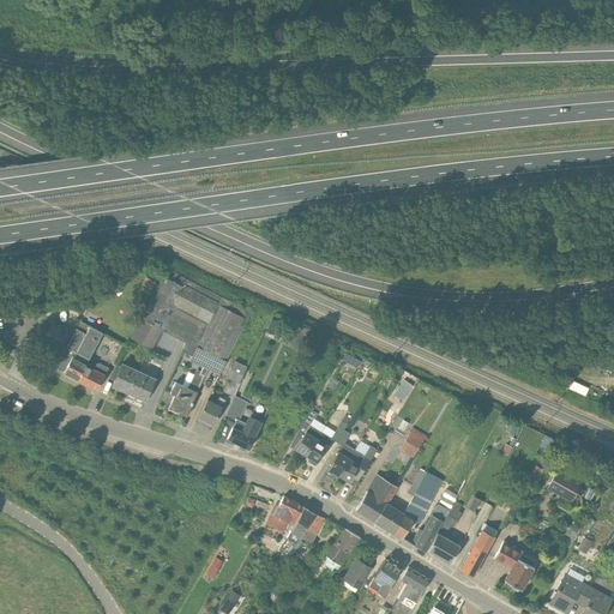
[(152,350),(163,330),(186,342),(181,350),(191,355),(191,356),(193,357),(223,299),(188,280),(168,269),(130,338),(152,350)]
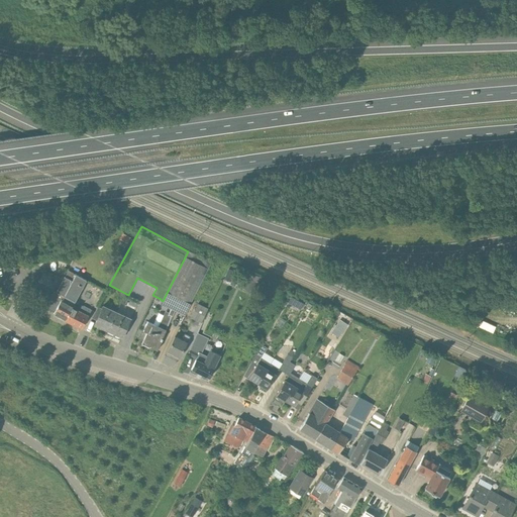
[(130,238),(123,234),(120,239),(127,243),(130,238)]
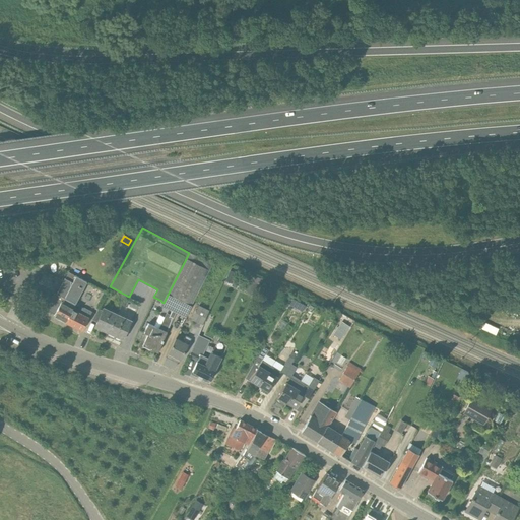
[(78,255),(88,250),(86,245),(90,242),(87,237),(82,240),(82,241),(73,246),(78,255)]
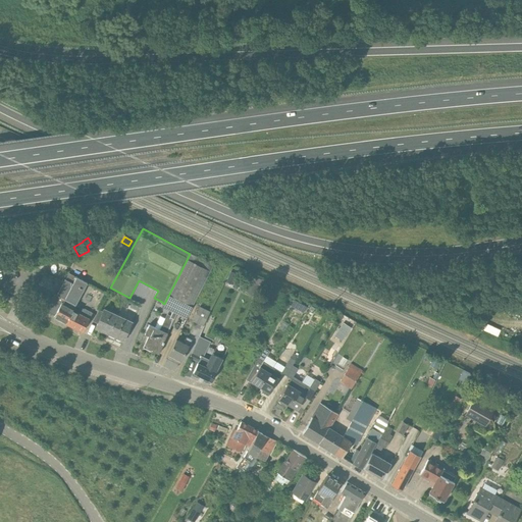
[(176,314),(187,319),(197,298),(213,265),(190,254),(164,304),(162,303),(160,306),(172,312),(170,316),(167,314),(160,329),(153,326),(143,347),(144,347),(145,345),(152,348),(151,351),(158,354),(164,343),(163,342),(176,314)]
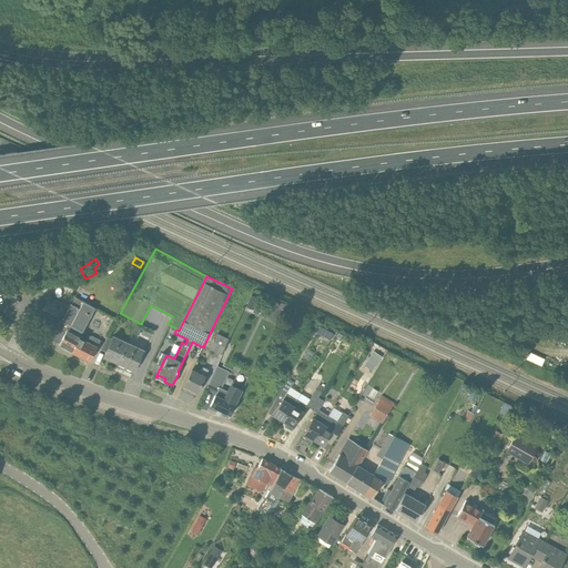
[(249,303),(256,306),(259,298),(251,296),(249,303)]
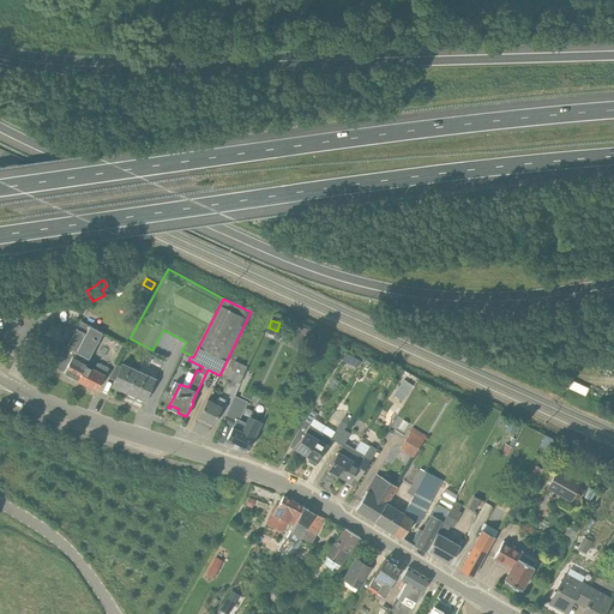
[(85,333),(77,329),(67,347),(74,351),(64,372),(77,379),(88,357),(89,359),(103,333),(90,326),(85,333)]
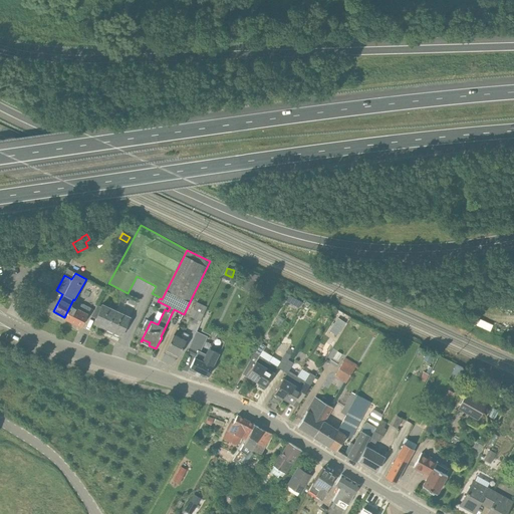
[(254,281),(246,275),(239,284),(247,291),(254,281)]
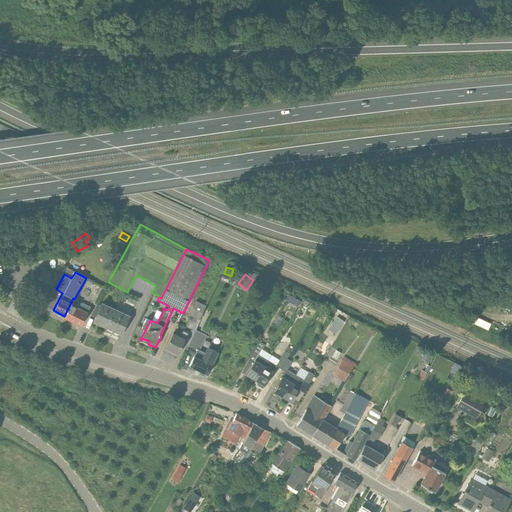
[(119,301),(122,294),(123,292),(119,289),(114,299),(119,301)]
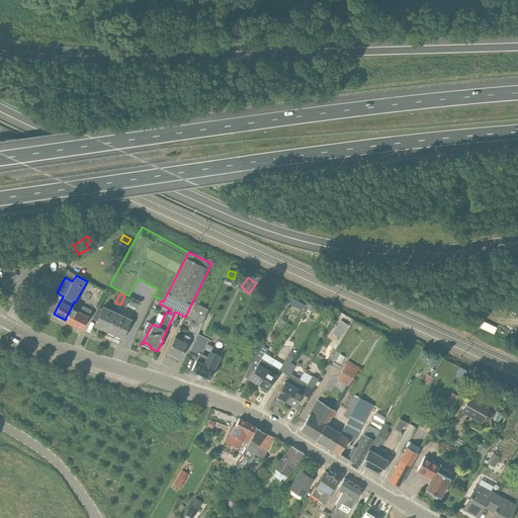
[(303,307),(291,299),(287,306),(299,313),(303,307)]
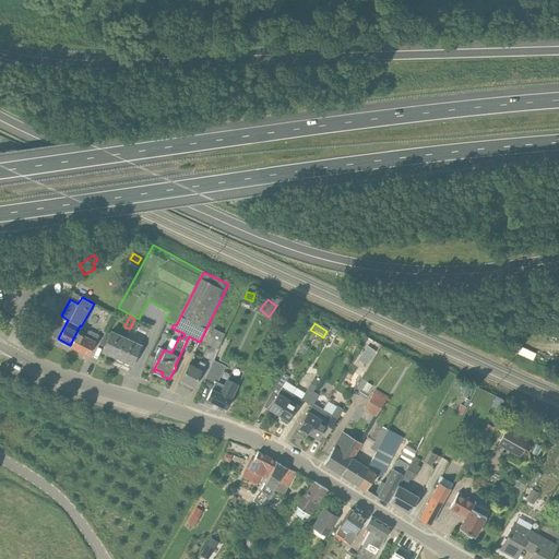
[(99,334),(81,326),(80,325),(70,345),(70,346),(87,356),(99,334)]
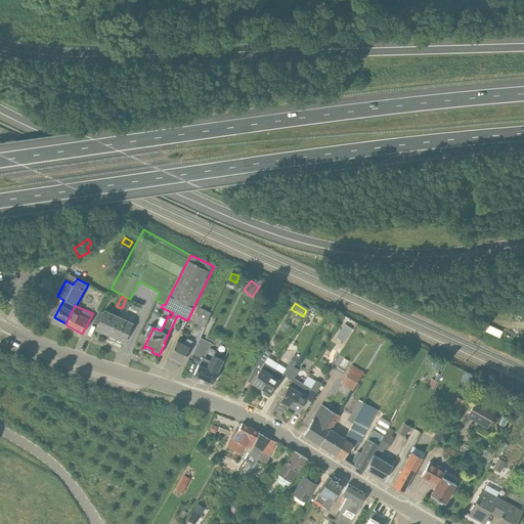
[(193,322),(205,328),(211,313),(200,308),(193,322)]
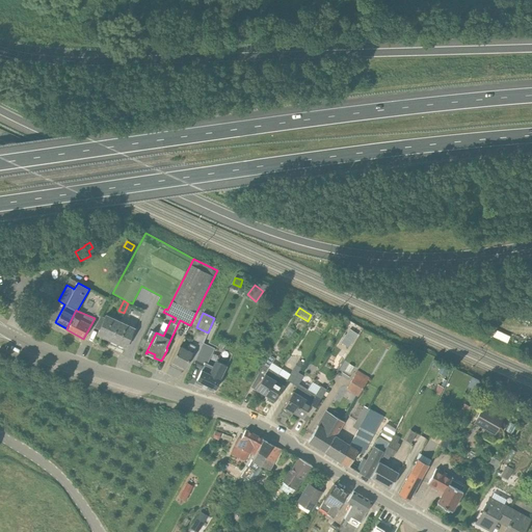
[(100,316),(95,327),(100,329),(98,335),(108,340),(118,320),(106,314),(104,318),(100,316)]
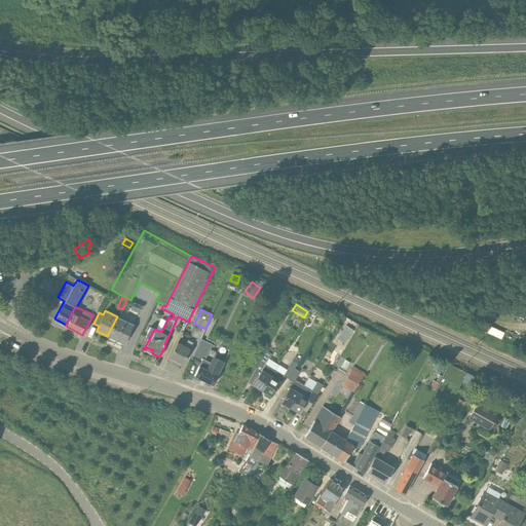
[(117,316),(107,336),(123,343),(127,336),(129,337),(136,326),(134,325),(117,316)]
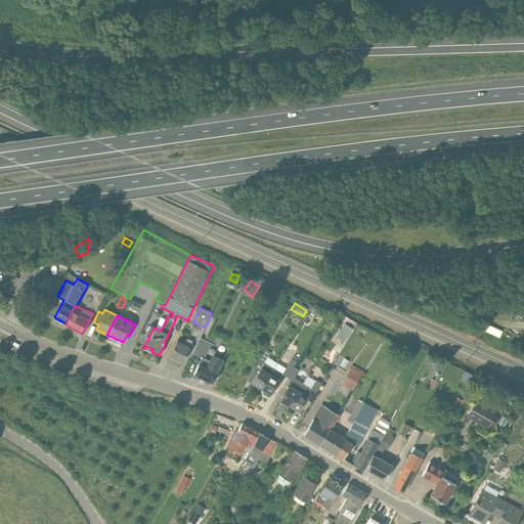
[(193,375),(213,384),(224,360),(216,357),(214,362),(205,358),(212,344),(201,338),(190,358),(199,363),(193,375)]
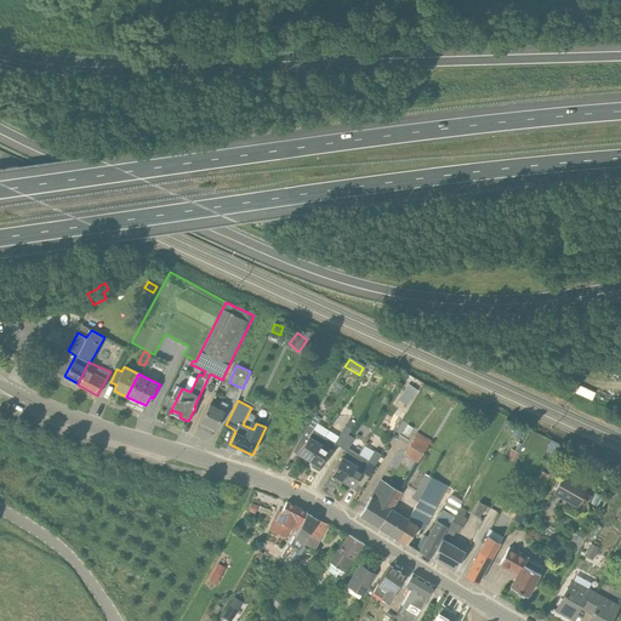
[(218,409),(210,404),(200,422),(216,429),(228,405),(222,402),(218,409)]
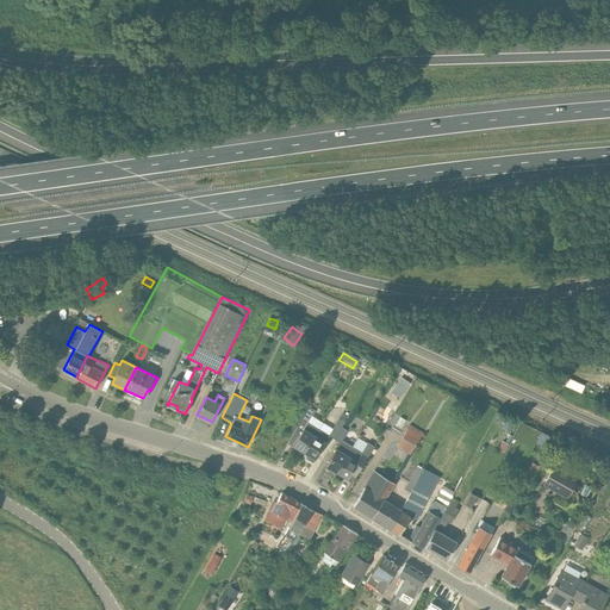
[(319,429),(309,422),(315,411),(310,409),(290,441),(292,437),(297,440),(293,447),(304,453),(319,429)]
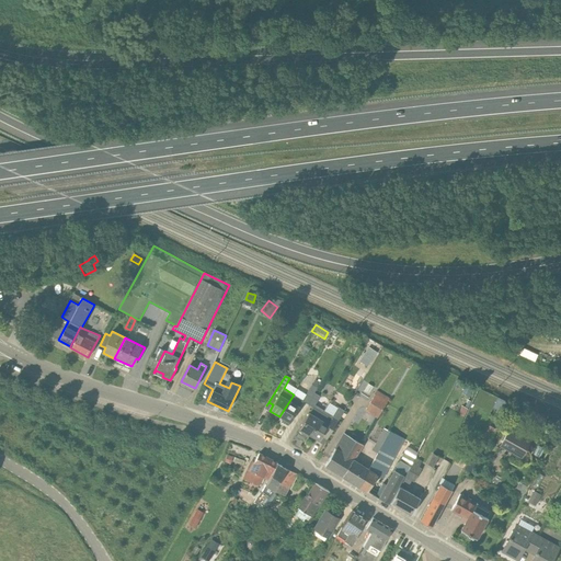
[(297,389),(294,395),(279,416),(289,423),(302,401),(309,404),(315,393),(320,382),(316,379),(306,395),(297,389)]
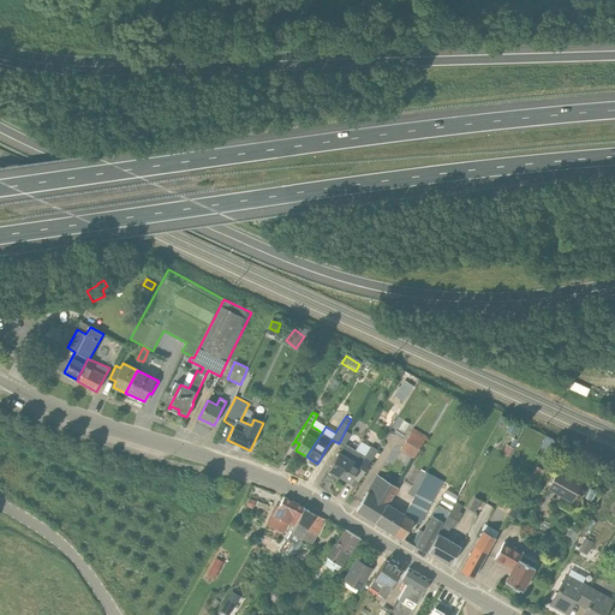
[(517,436),(520,429),(511,424),(507,431),(517,436)]
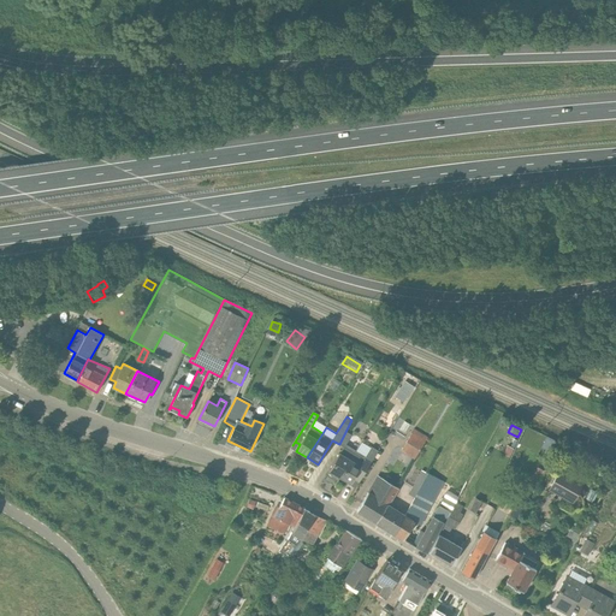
[(414,428),(401,451),(414,460),(428,437),(414,428)]
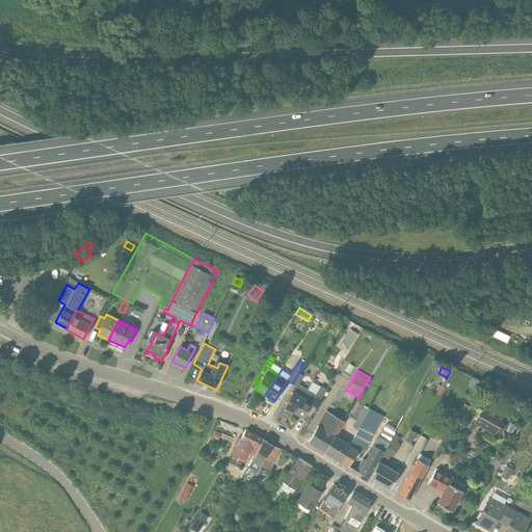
[(298,373),(293,383),(296,387),(284,406),(294,413),(308,390),(298,384),(303,376),(298,373)]
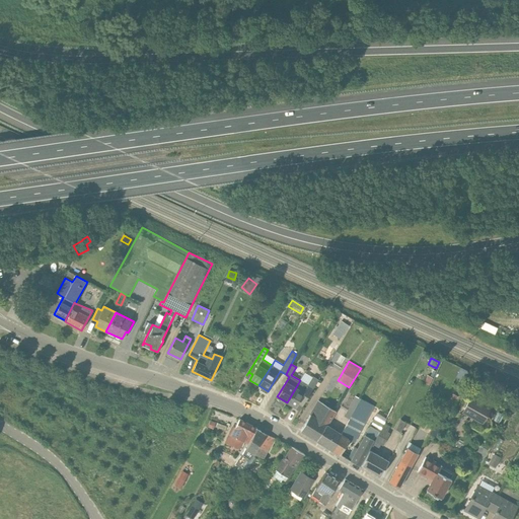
[(287,402),(296,408),(307,387),(312,390),(318,380),(313,377),(308,384),(300,380),(287,402)]
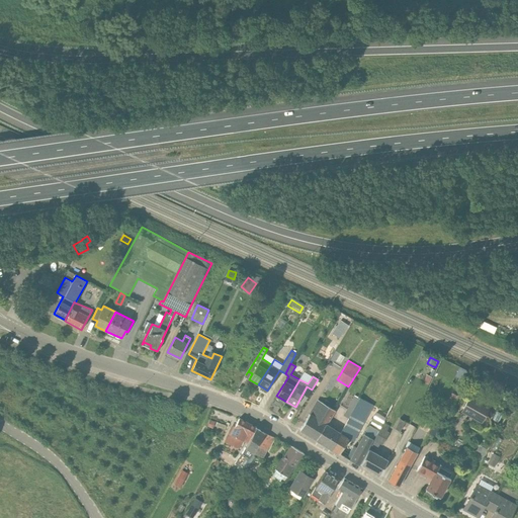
[(492,407),(470,395),(460,412),(482,424),(492,407)]
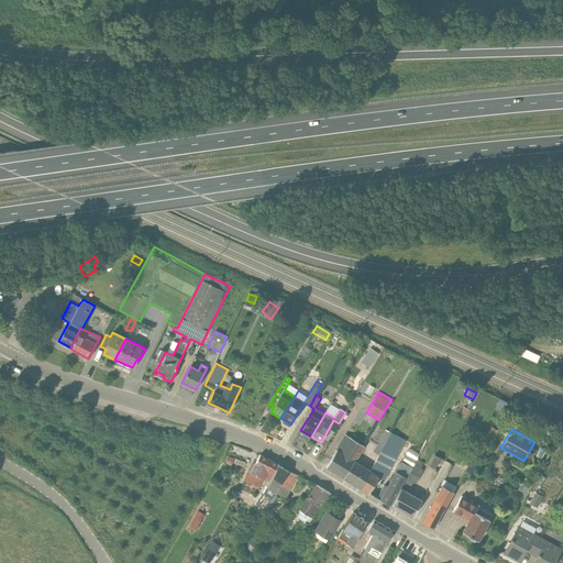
[(378,455),(389,432),(385,430),(373,452),(378,455)]
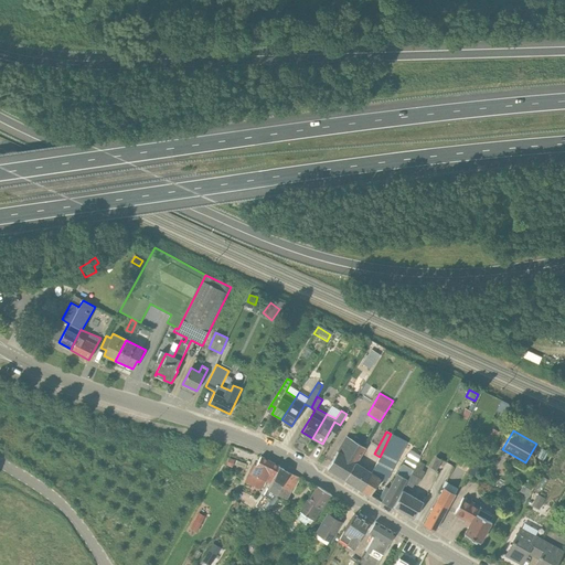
[(412,469),(402,464),(388,488),(384,486),(407,443),(391,434),(380,457),(372,472),(363,489),(372,493),(371,496),(377,499),(377,500),(382,502),(391,507),(401,489),(402,490),(412,469)]
